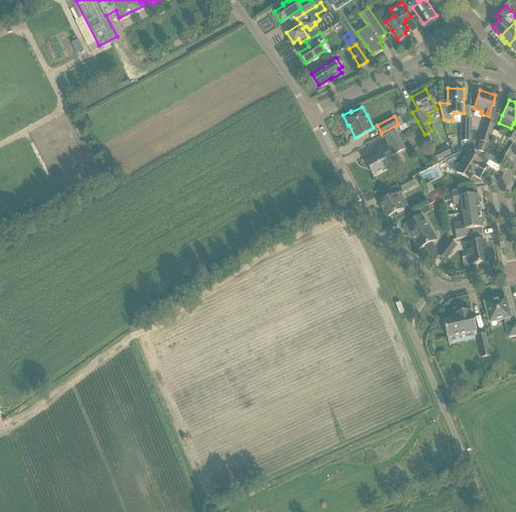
[(461,116),(461,139),(461,147),(469,144),(469,139),(469,117),(461,116)]
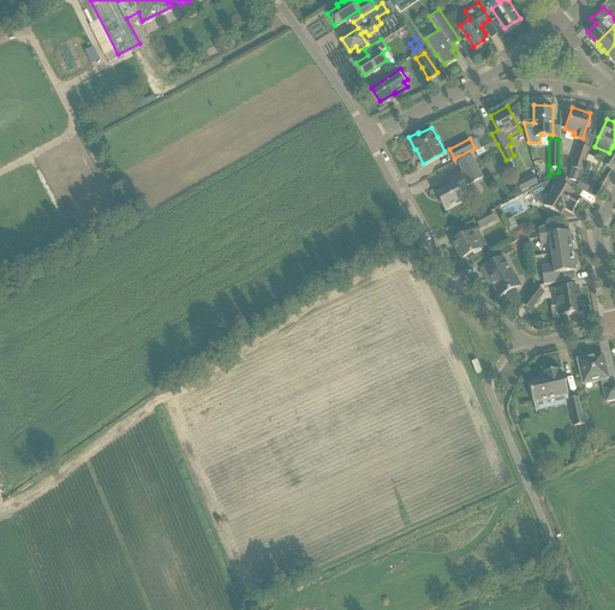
[(579,142),(568,175),(577,178),(580,167),(581,168),(589,145),(579,142)]
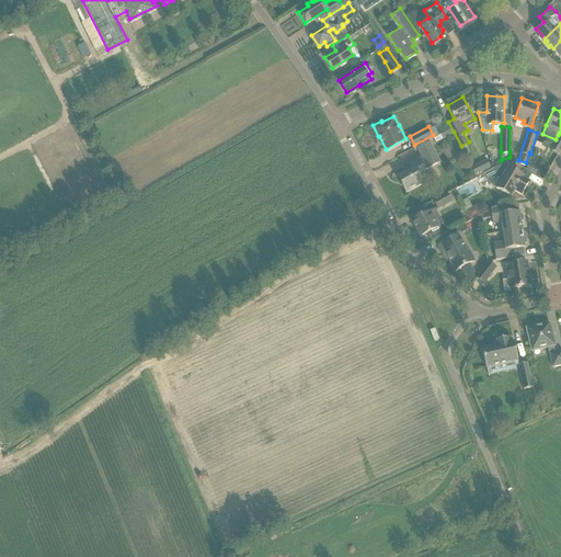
[(556,139),(551,147),(558,151),(560,145),(560,136),(558,135),(556,139)]
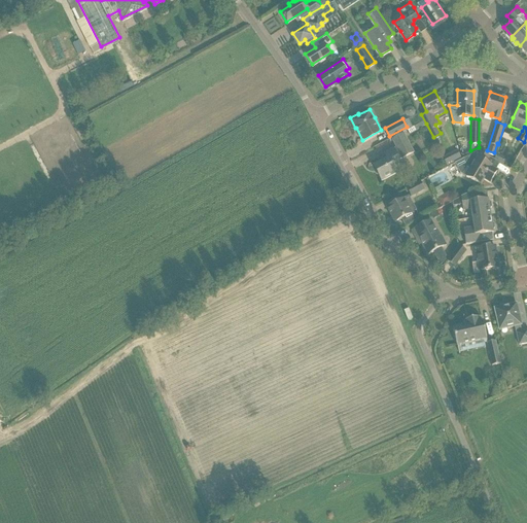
[(381,178),(390,173),(396,170),(394,166),(401,163),(398,157),(413,149),(403,131),(392,137),(396,144),(384,150),(387,157),(374,164),(381,178)]
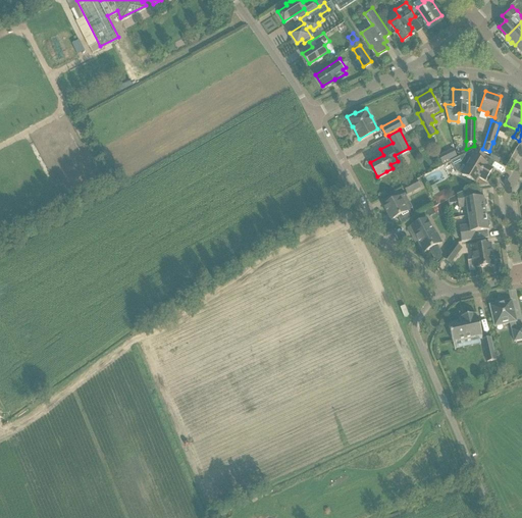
[(453,145),(437,151),(441,161),(457,154),(453,145)]
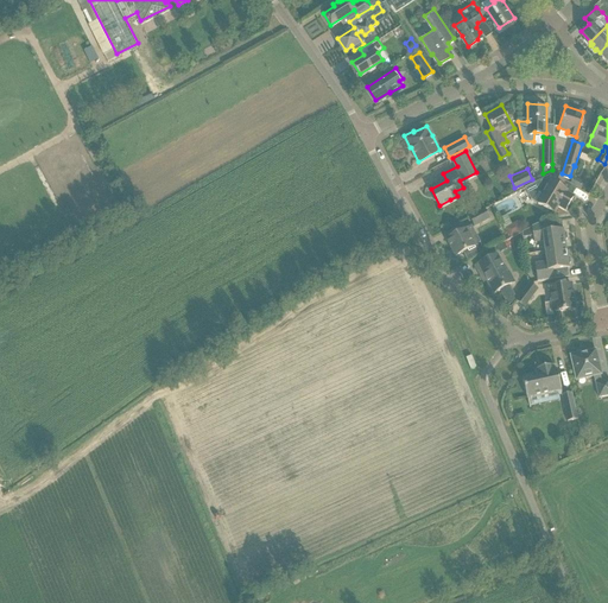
[(530,196),(537,201),(553,210),(558,203),(565,208),(574,194),(567,189),(567,188),(559,184),(564,177),(552,170),(543,175),(524,184),(530,196)]
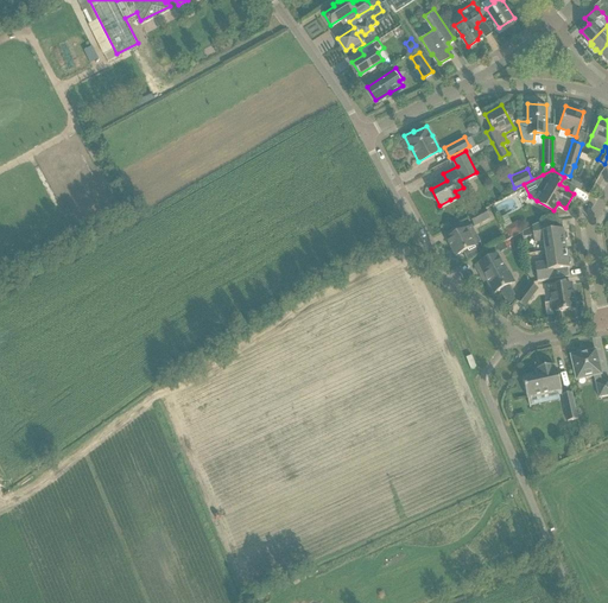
[(469,214),(474,222),(488,215),(485,207),(469,214)]
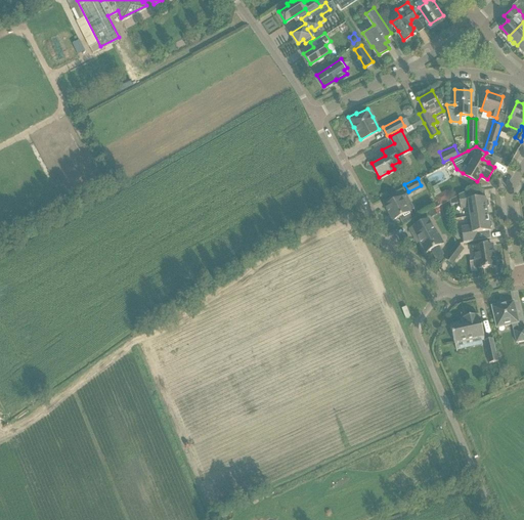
[(435,192),(439,202),(450,197),(445,187),(435,192)]
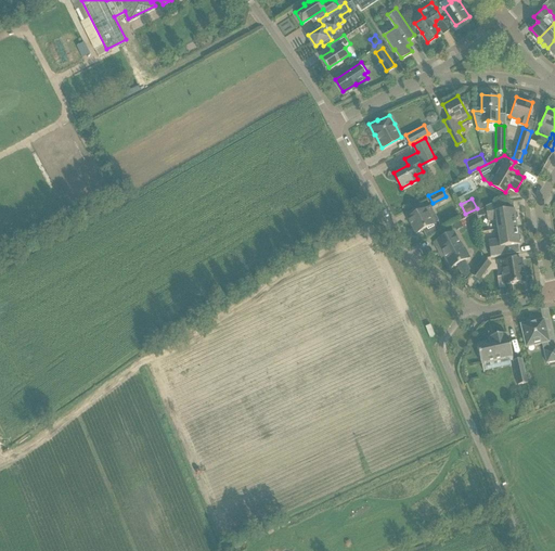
[(492,201),(486,204),(487,215),(491,214),(491,218),(495,217),(498,227),(516,223),(515,217),(516,217),(517,215),(517,210),(515,208),(514,208),(514,206),(501,208),(500,200),(492,201)]
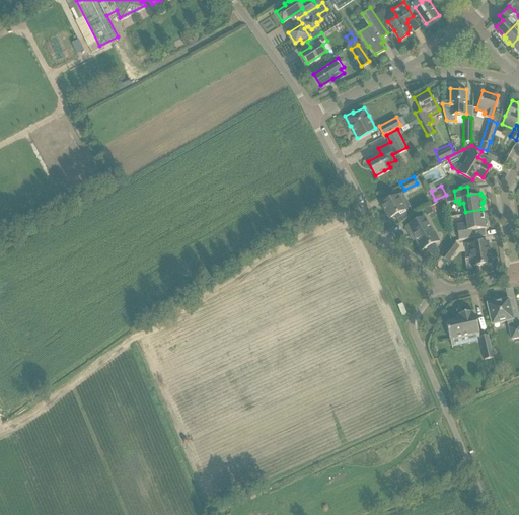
[(390,197),(381,202),(388,216),(395,212),(399,220),(414,212),(410,205),(404,208),(399,198),(404,195),(401,191),(397,194),(397,193),(390,197)]
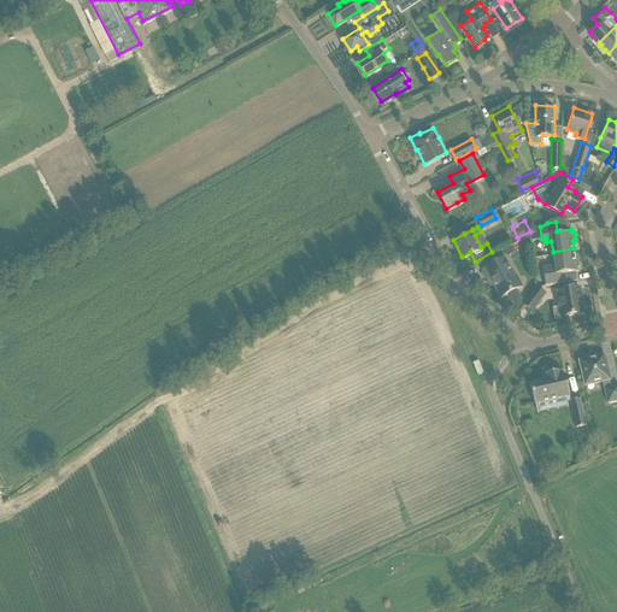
[(542,264),(545,282),(562,280),(560,271),(577,269),(577,266),(579,263),(579,258),(575,256),(574,248),(553,252),(554,262),(542,264)]
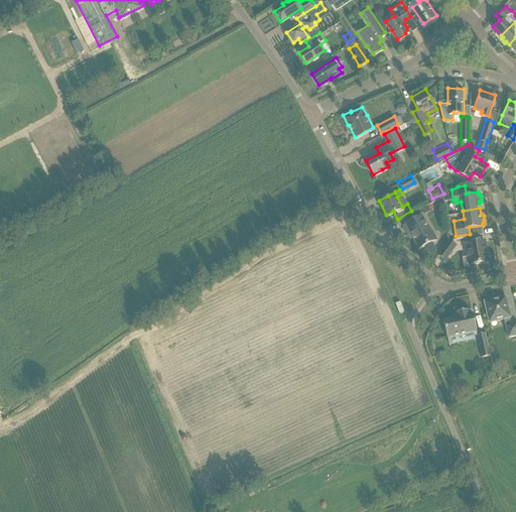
[(421,214),(412,218),(403,223),(409,233),(410,232),(418,246),(434,238),(421,214)]
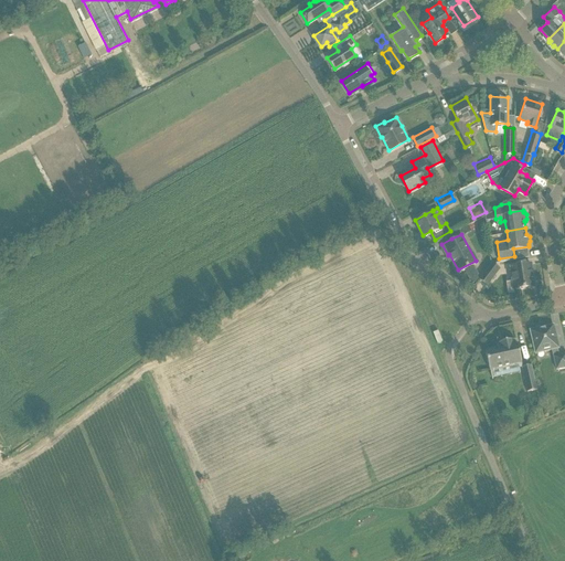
[(492,261),(487,268),(480,277),(487,282),(499,266),(492,261)]
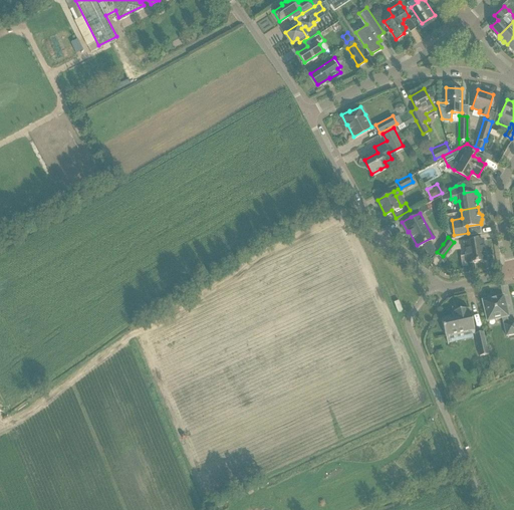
[(466,253),(460,254),(462,264),(467,263),(467,261),(486,258),(484,245),(482,245),(481,238),(464,240),(466,253)]
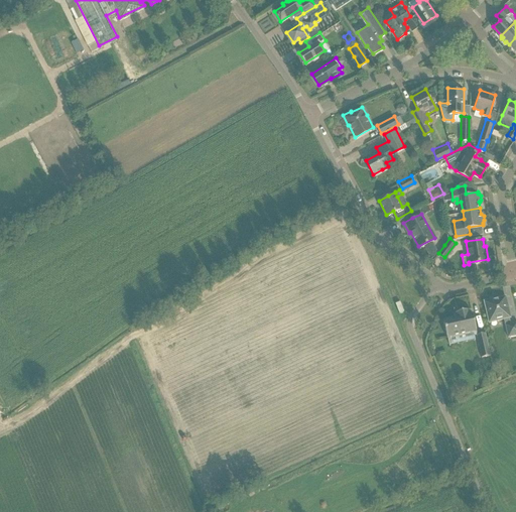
[(484,299),(486,308),(489,320),(504,316),(508,335),(515,333),(515,320),(510,322),(509,315),(510,315),(505,294),(484,299)]
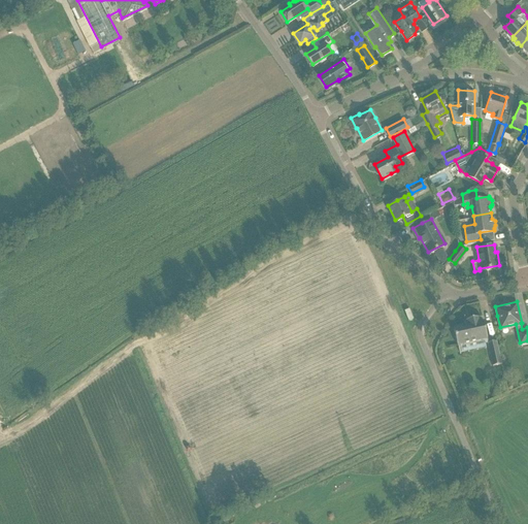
[(465,319),(465,322),(453,325),(457,342),(487,335),(483,319),(482,319),(481,315),(465,319)]
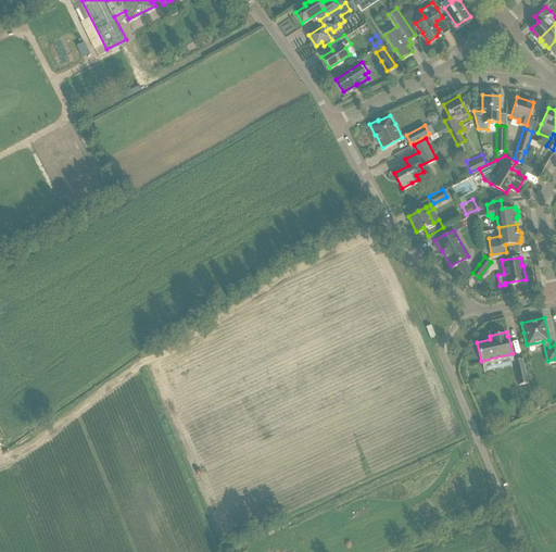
[(514,359),(519,383),(528,380),(522,356),(514,359)]
